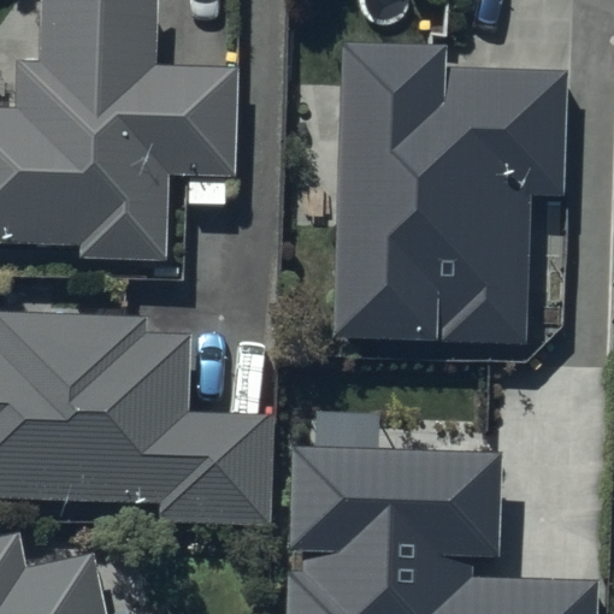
[(230,206),(230,176),(238,175),(238,69),(158,69),(157,0),(41,0),(41,60),(17,60),(17,106),(0,106),(0,244),(83,244),(83,258),(170,258),(170,176),(187,176),(187,206),(230,206)]
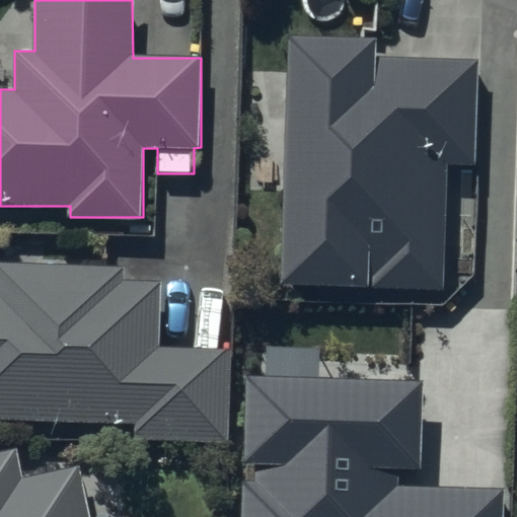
[(375,37),(286,34),(281,285),(443,288),(446,164),(474,165),(477,59),(374,56),(375,37)]
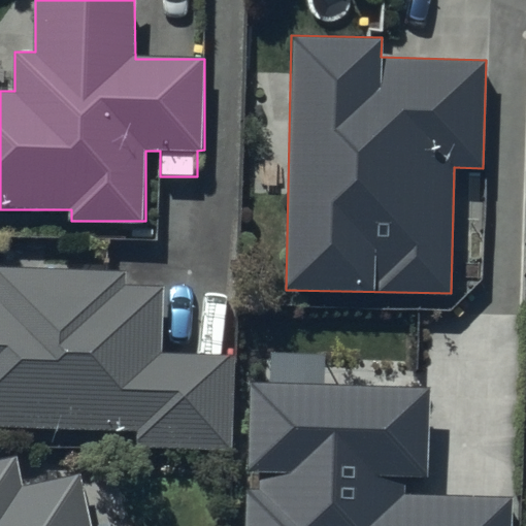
[(0,425),(137,429),(137,447),(231,449),(233,355),(162,353),(164,286),(125,284),(125,272),(0,268),(0,425)]
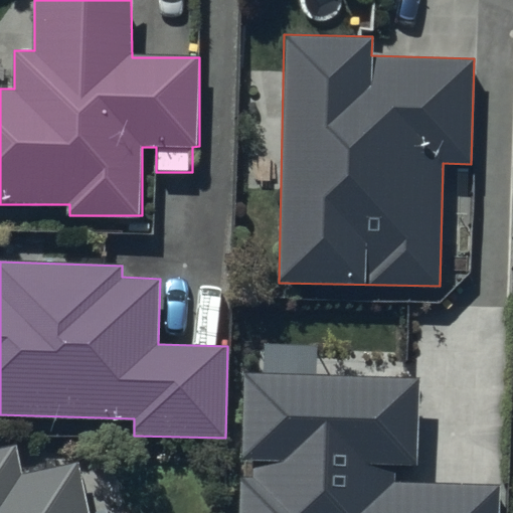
[(499,512),(500,485),(395,483),(395,464),(415,465),(417,377),(245,374),(244,462),(254,462),(254,474),(241,474),(240,512),(499,512)]
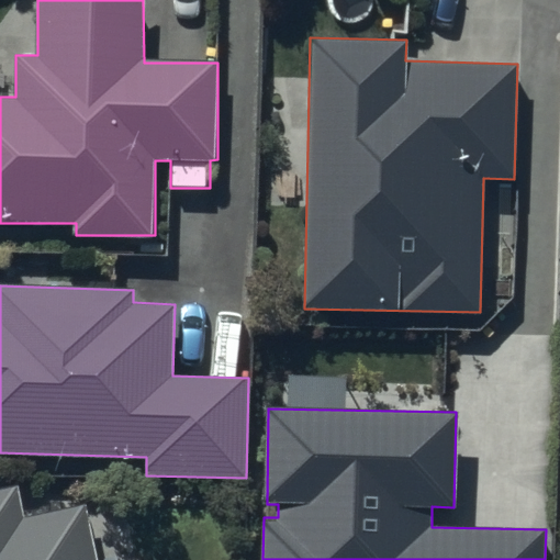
[(0,559),(96,559),(87,505),(25,516),(19,486),(0,490),(0,559)]
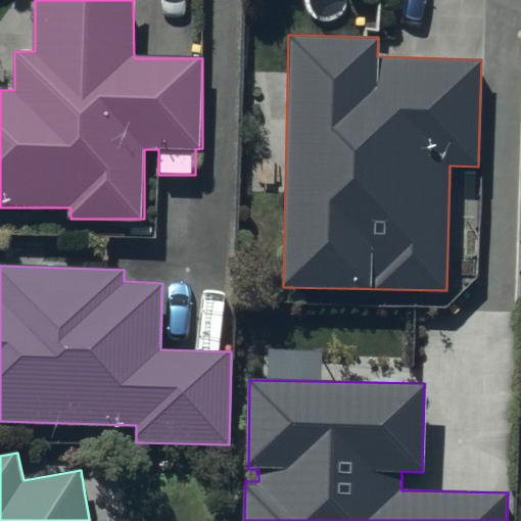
All buildings are outlined.
